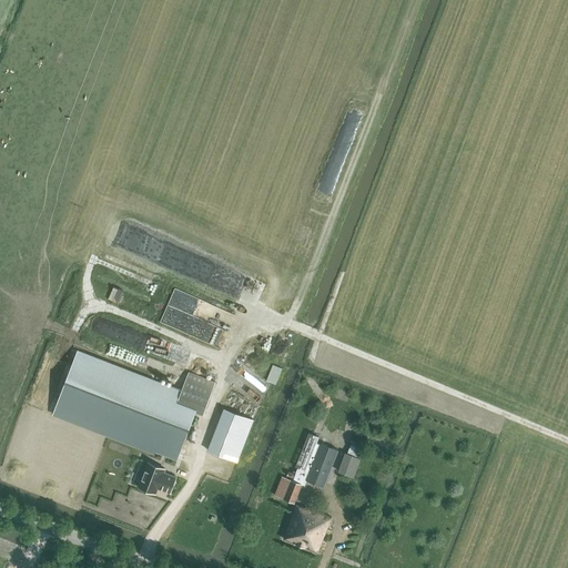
[(78,352),(53,414),(154,454),(155,450),(158,445),(180,453),(196,412),(203,415),(215,383),(190,373),(182,392),(78,352)]
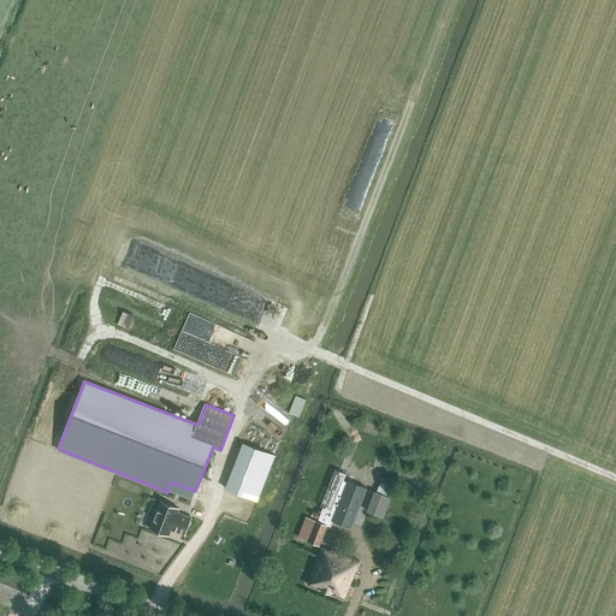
[(276,456),(243,443),(226,489),(258,501),(276,456)]
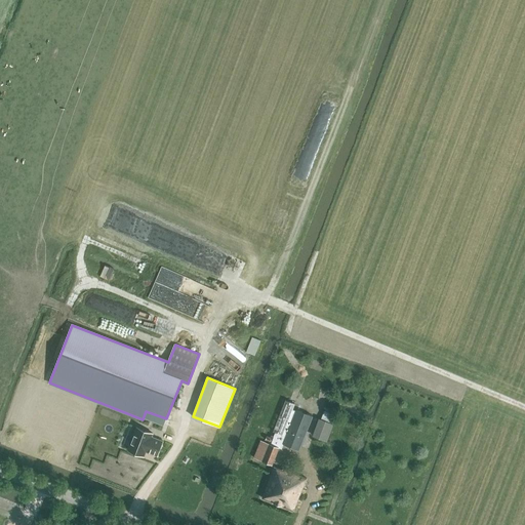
[(295,404),(286,400),(274,431),(276,432),(274,436),(272,435),(271,437),(267,436),(266,440),(270,441),(269,443),(261,440),(254,457),(273,465),(279,448),(282,449),(284,444),(299,450),(313,415),(296,409),(296,410),(293,409),(295,404)]
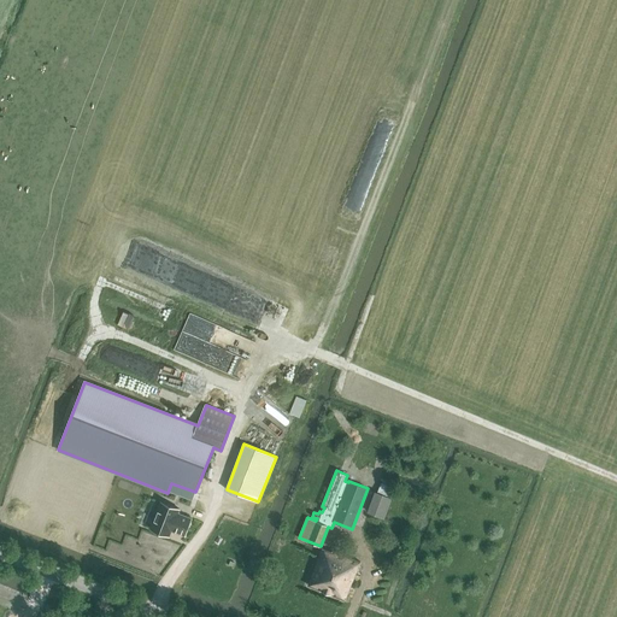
[(394,483),(389,481),(388,485),(382,482),(377,493),(389,498),(394,483)]
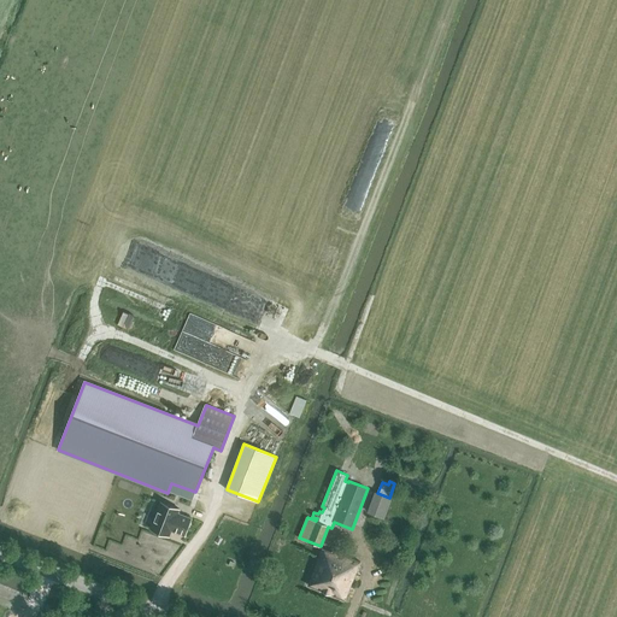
[(180,509),(162,501),(151,529),(170,536),(171,530),(186,535),(192,518),(178,513),(180,509)]
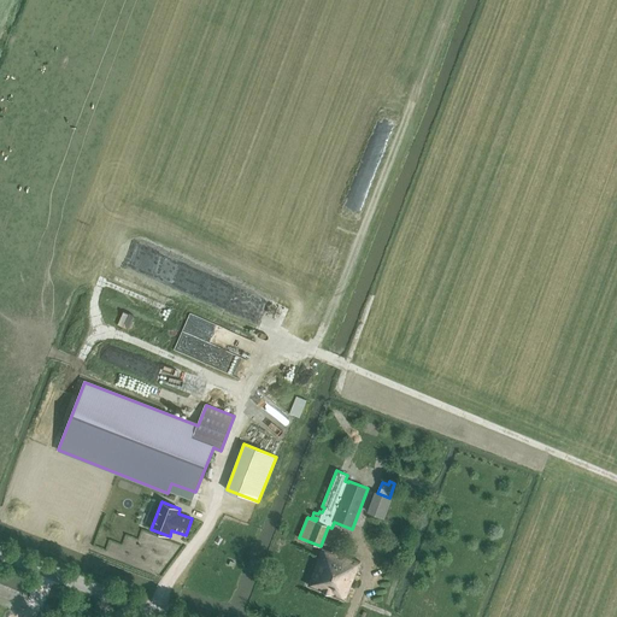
[(360,562),(334,551),(333,553),(323,548),(307,586),(345,600),(360,562)]
